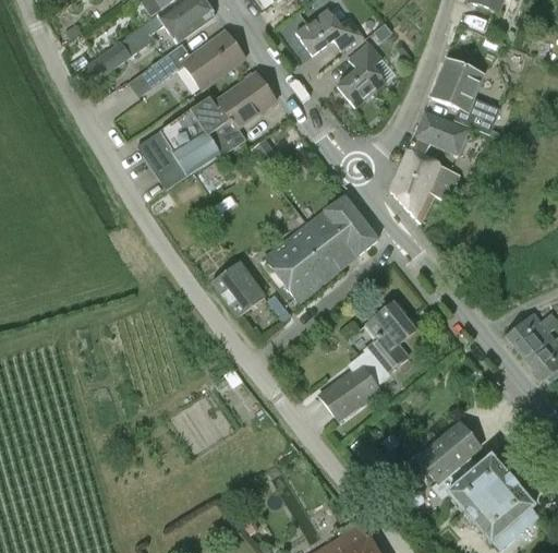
[(174,0),(157,13),(156,13),(143,22),(144,24),(120,39),(120,38),(96,57),(85,63),(84,65),(95,81),(131,55),(154,38),(149,33),(164,24),(176,40),(213,14),(202,0),(174,0)]
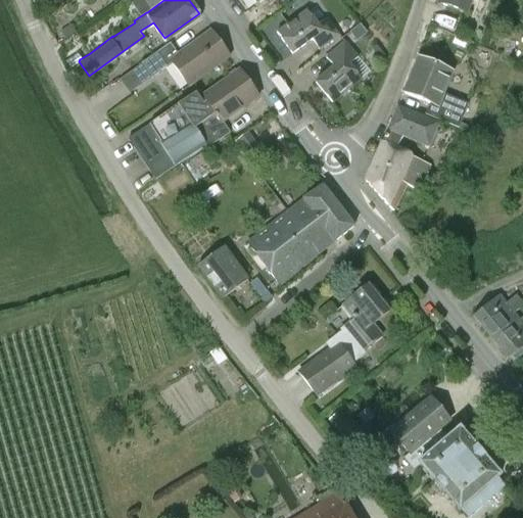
[(132,0),(141,13),(150,7),(151,8),(161,0),(132,0)]
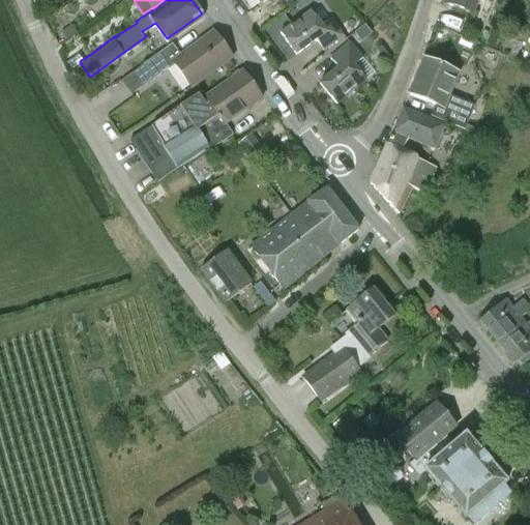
[(296,50),(316,36),(323,47),(343,32),(331,15),(321,22),(311,6),(310,8),(303,0),(297,0),(290,6),(297,17),(281,28),(296,50)]
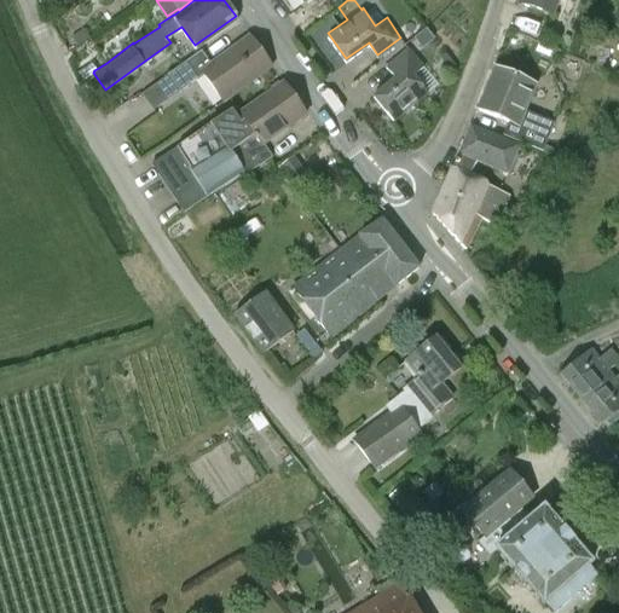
[(524,0),(551,11),(555,0),(524,0)]
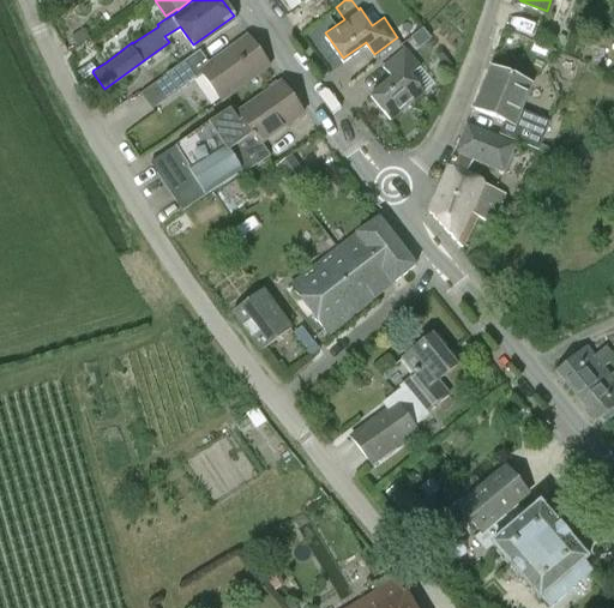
[(77,42),(89,34),(83,24),(71,34),(77,42)]
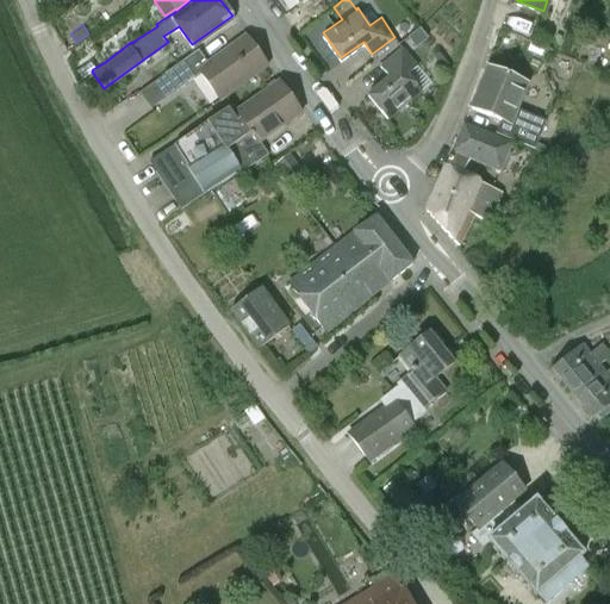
[(165,69),(156,76),(160,80),(168,74),(178,86),(200,69),(219,95),(267,62),(246,31),(207,58),(198,45),(165,69)]
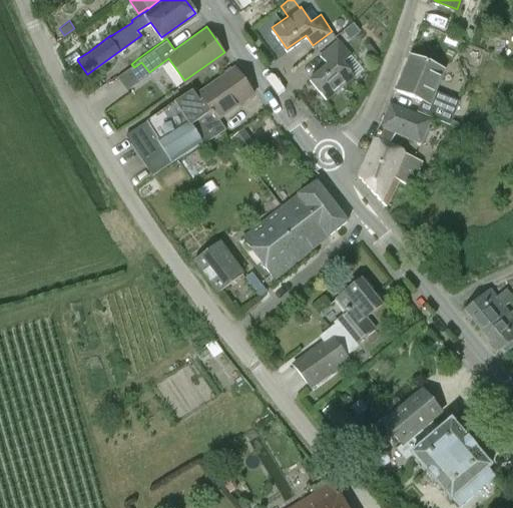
[(320,53),(328,62),(310,77),(327,96),(354,73),(345,62),(353,56),(350,53),(351,52),(338,37),(320,53)]
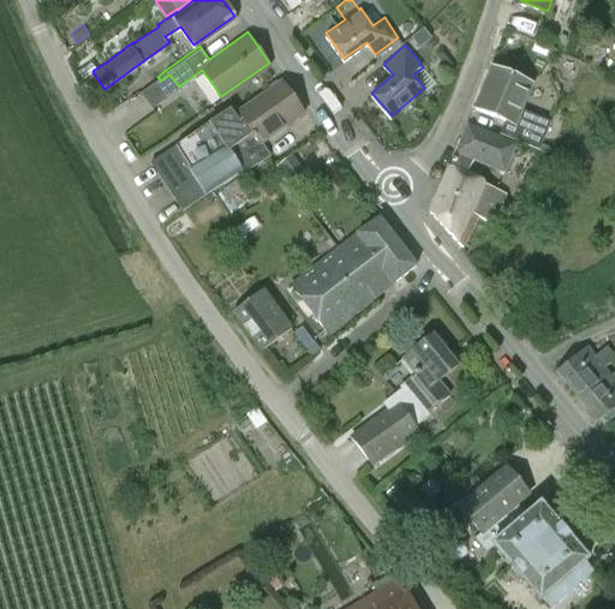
[(521,106),(531,81),(491,64),(475,105),(505,118),(500,130),(538,147),(549,118),(521,106)]
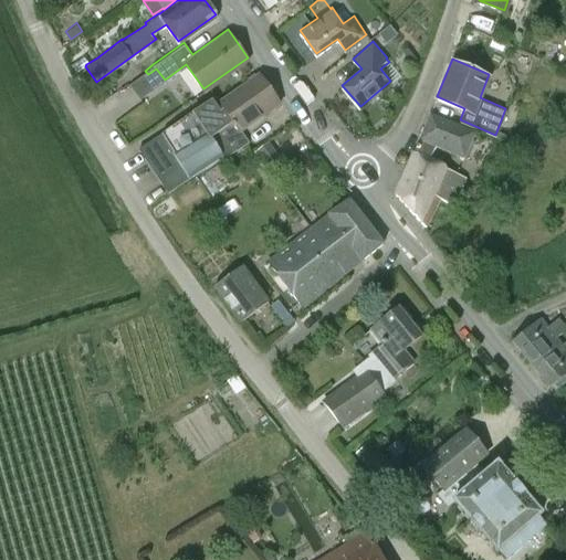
[(192,109),(161,130),(138,146),(168,190),(189,176),(189,177),(223,154),(226,155),(249,139),(241,128),(279,101),(259,72),(220,98),(217,93),(192,108),(192,109)]
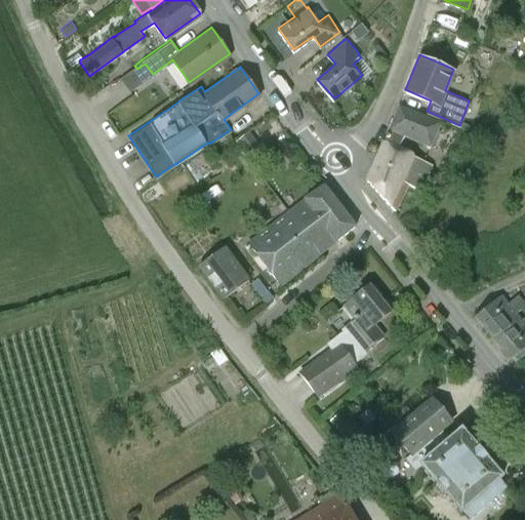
[(421,188),(433,162),(414,154),(397,146),(404,132),(431,143),(440,120),(400,104),(390,126),(367,176),(396,206),(408,182),(421,188)]
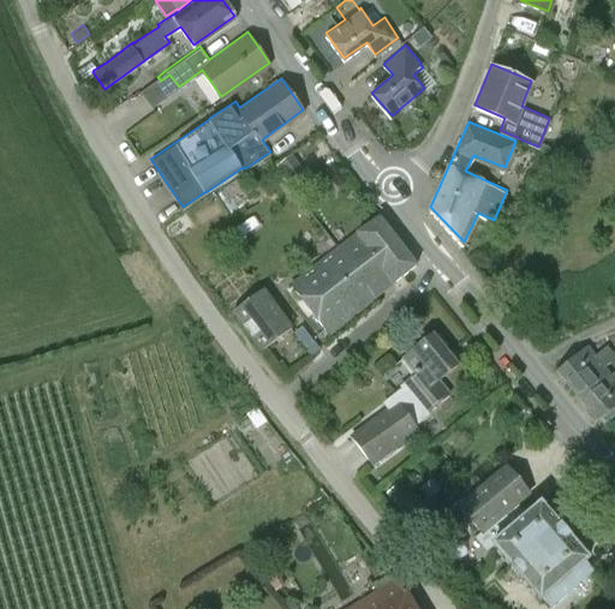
[(237,175),(222,185),(232,199),(239,195),(244,201),(250,197),(237,175)]
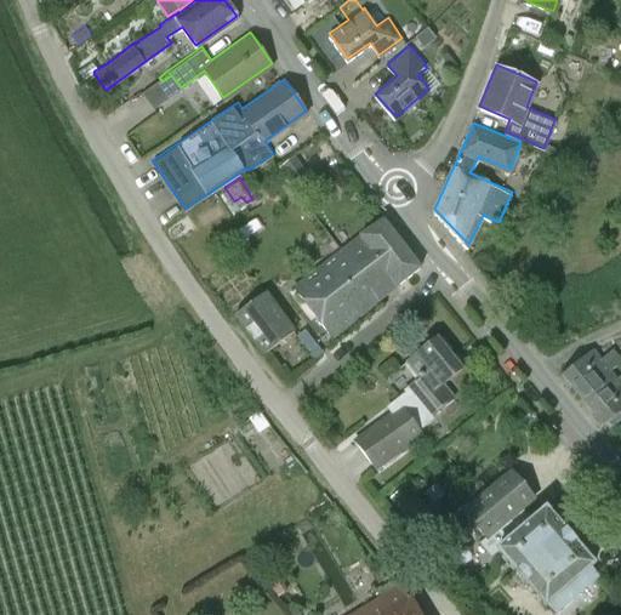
[(332,331),(419,265),(382,217),(296,284),(332,331)]
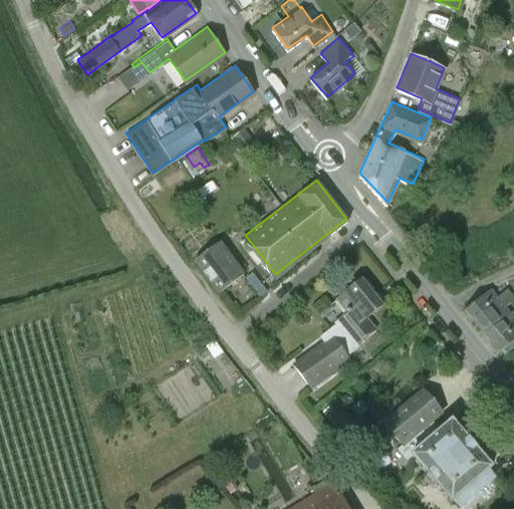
[(218,291),(245,271),(221,238),(194,259),(218,291)]
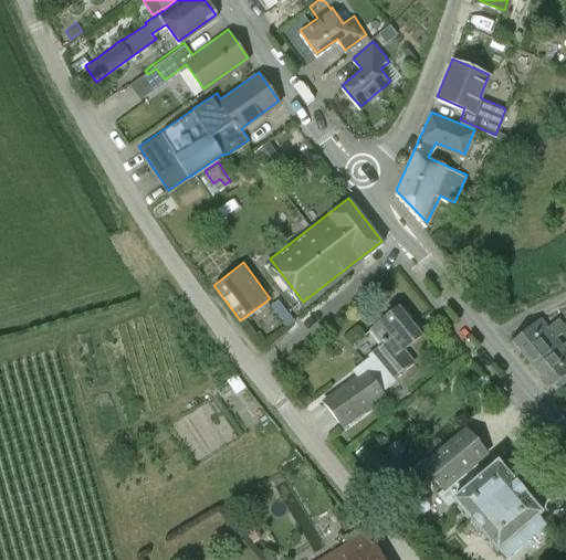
[(381,341),(369,351),(375,360),(367,367),(365,365),(321,397),(343,426),(387,393),(380,384),(413,359),(404,347),(420,333),(398,305),(370,327),(381,341)]
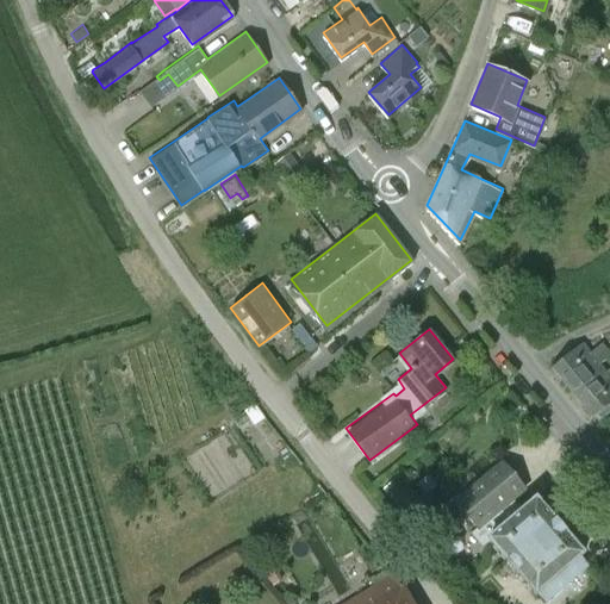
[(568,385),(598,360),(609,350),(601,341),(590,350),(583,341),(553,366),(568,385)]
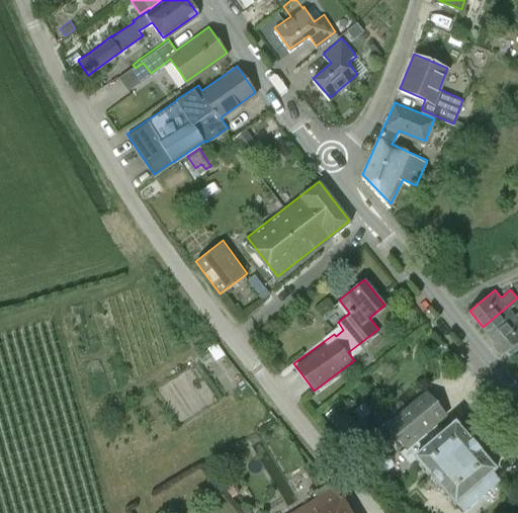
[(517,309),(514,313),(508,306),(483,327),(503,350),(505,348),(506,349),(506,350),(508,351),(508,352),(509,352),(510,352),(511,352),(517,346),(517,345),(517,344),(517,343),(516,342),(516,341),(515,341),(515,340),(517,337),(517,309)]
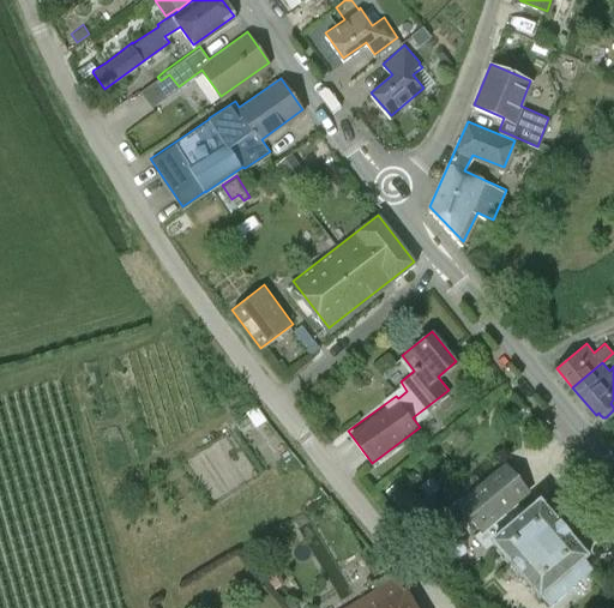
[(459,503),(480,527),(481,528),(501,510),(528,488),(507,462),(459,503)]
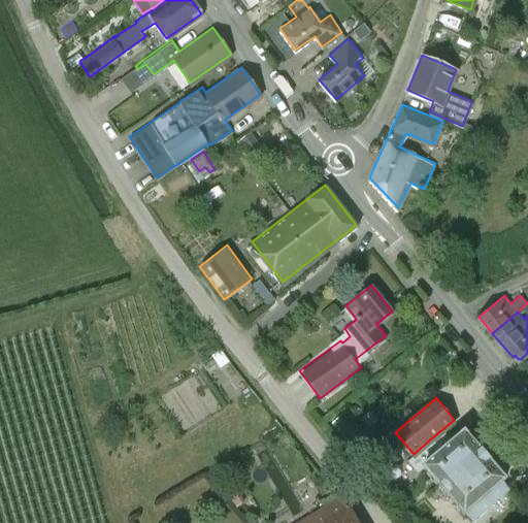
[(343,417),(332,426),(345,444),(358,434),(343,417)]
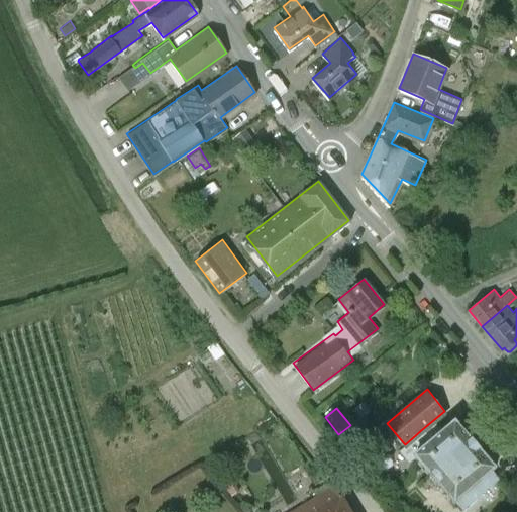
[(462,508),(499,477),(493,469),(494,467),(456,424),(456,422),(454,420),(430,440),(422,429),(405,444),(404,443),(398,448),(408,461),(414,455),(453,501),(455,500),(462,508)]
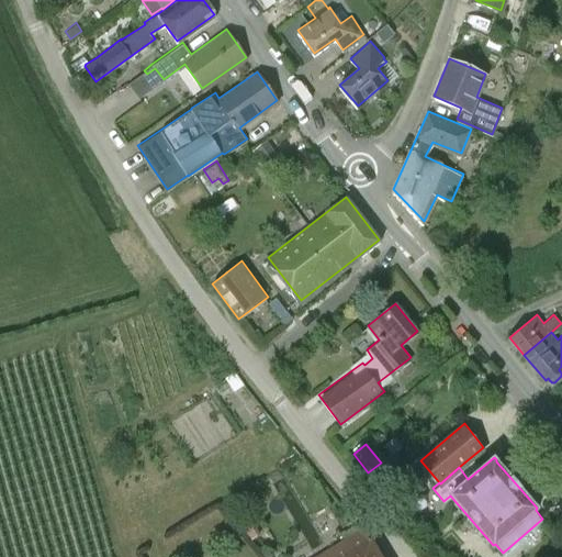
[(414,510),(406,502),(398,510),(405,517),(407,516),(409,519),(415,514),(413,511),(414,510)]
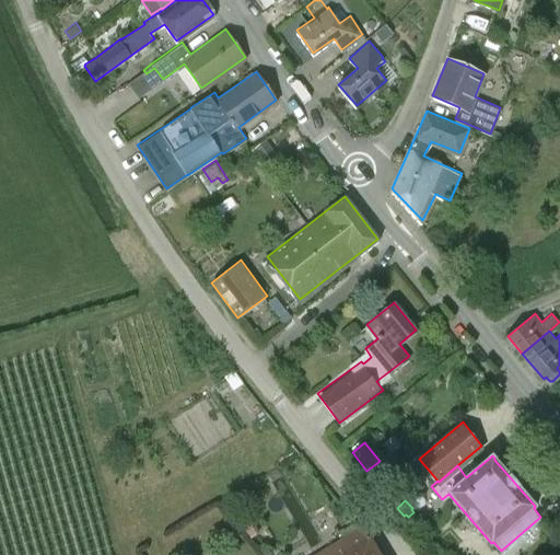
[(378,554),(361,525),(311,554),(378,554)]
